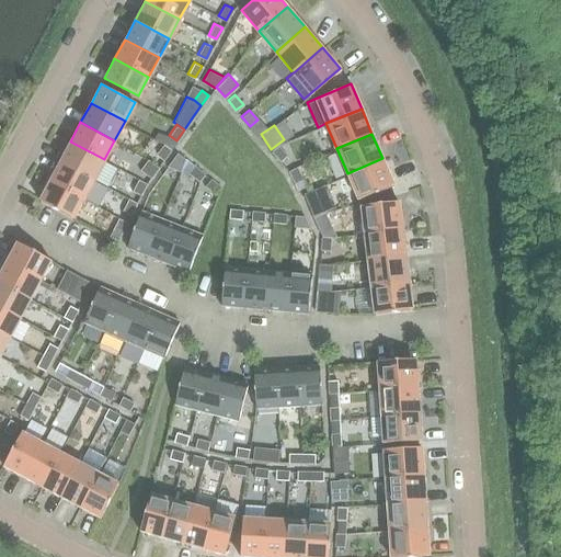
[(70,141),(59,160),(93,179),(104,159),(70,141)]
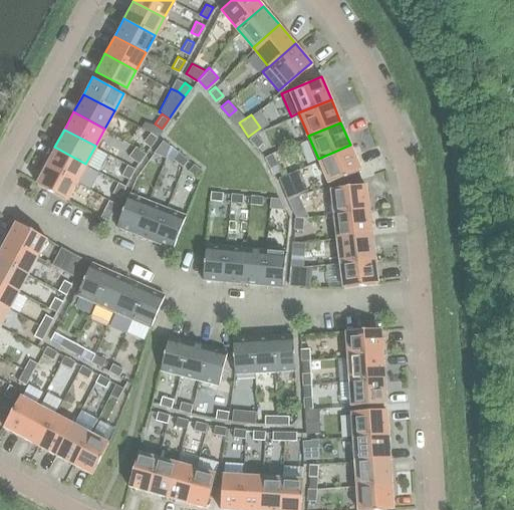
[(157,136),(150,131),(143,141),(149,145),(157,136)]
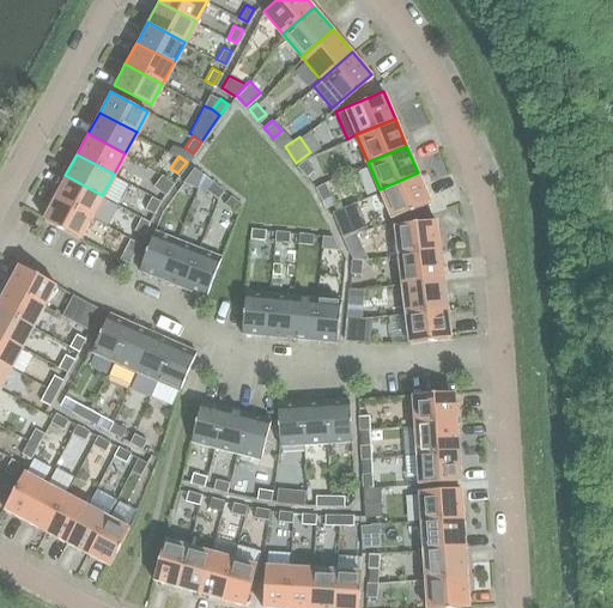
[(307,174),(314,168),(304,157),(297,164),(307,174)]
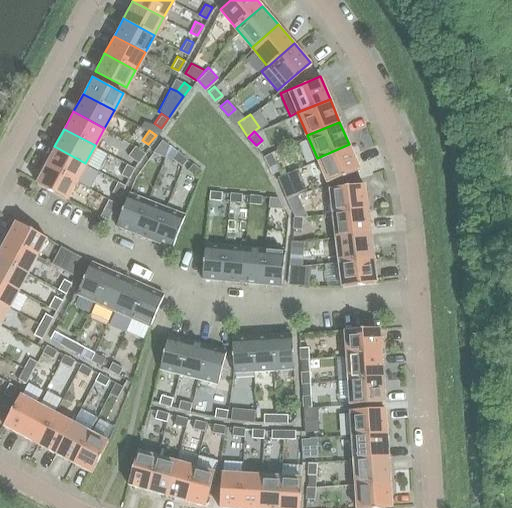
[(168,143),(161,138),(152,150),(156,152),(164,155),(168,143)]
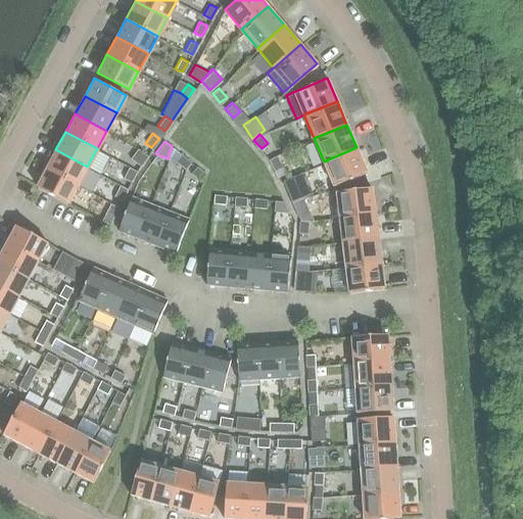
[(147,154),(138,147),(130,156),(140,163),(147,154)]
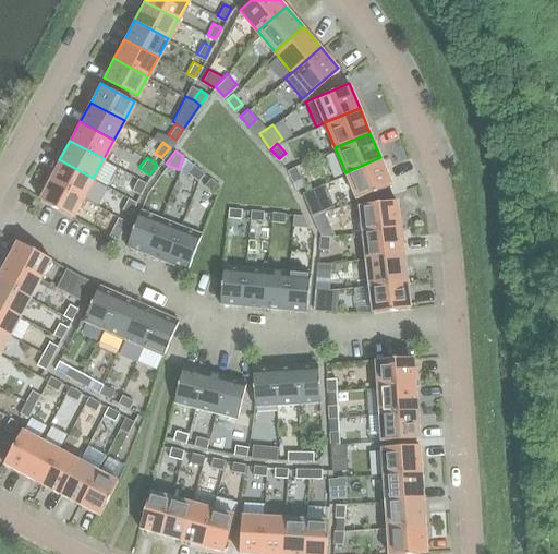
[(391,182),(380,157),(346,172),(355,197),(391,182)]
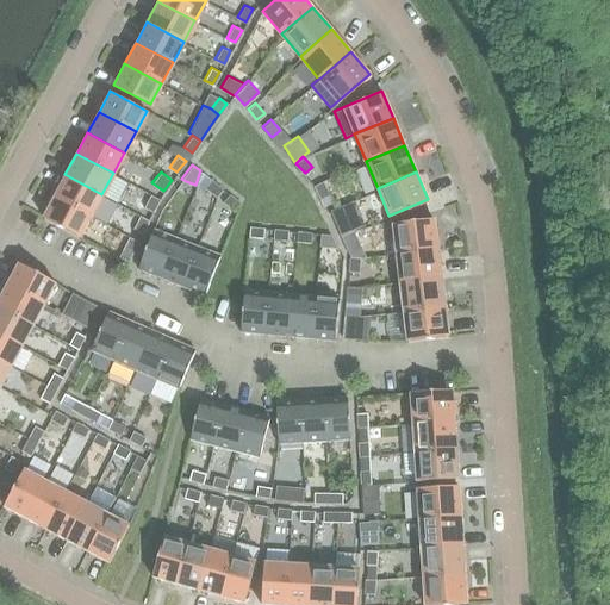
[(91,214),(101,194),(64,174),(54,195),(91,214)]
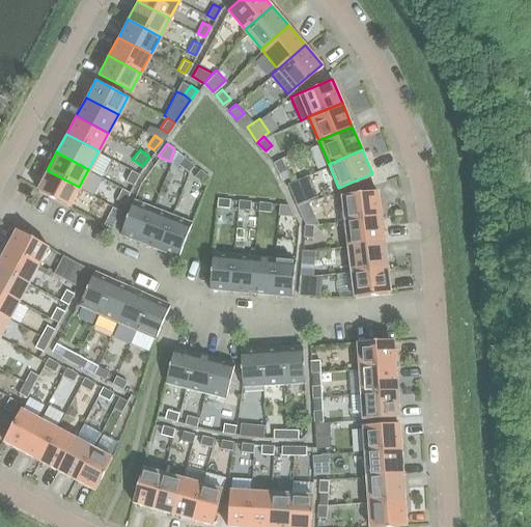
[(178,163),(188,170),(193,164),(184,156),(178,163)]
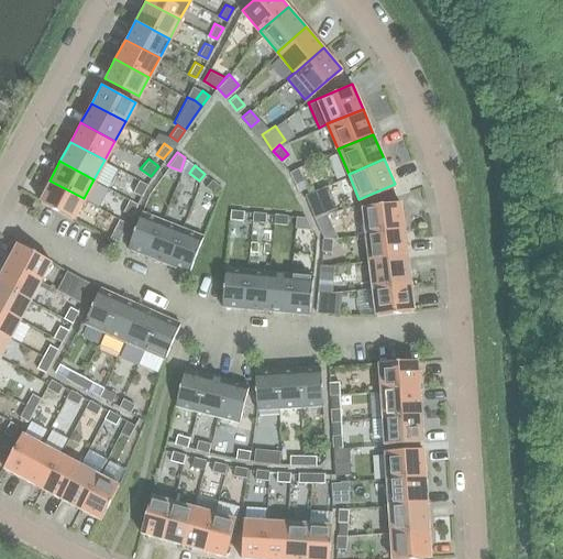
[(296,182),(304,177),(298,166),(289,170),(296,182)]
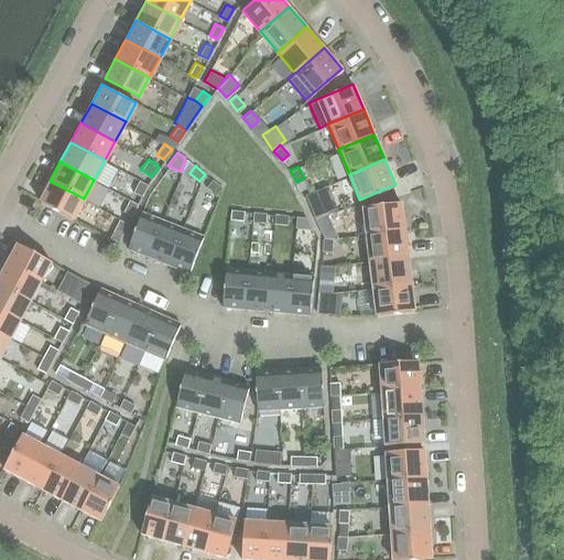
[(147,183),(139,179),(132,191),(141,194),(147,183)]
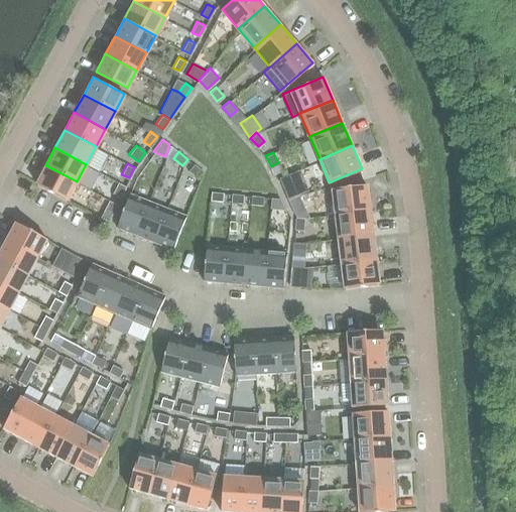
[(194,163),(188,169),(198,177),(203,170),(194,163)]
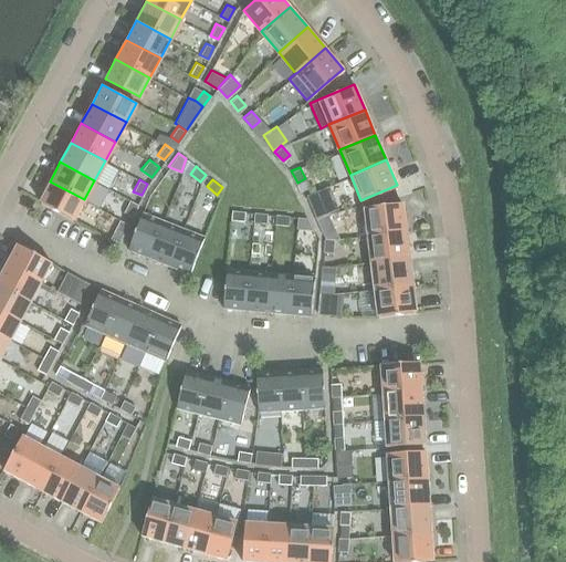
[(40,200),(74,219),(84,199),(50,181),(40,200)]
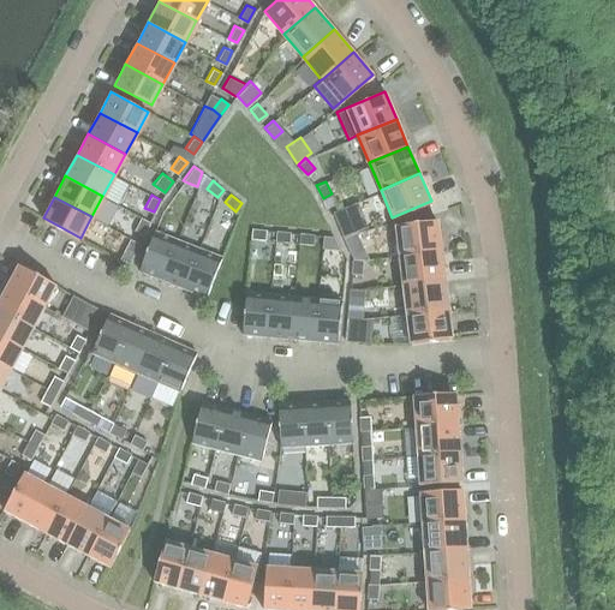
[(353,231),(344,205),(333,210),(342,235),(353,231)]
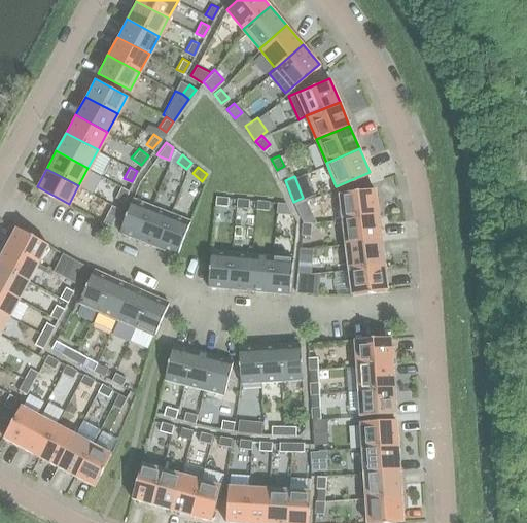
[(128,188),(120,185),(114,196),(123,200),(128,188)]
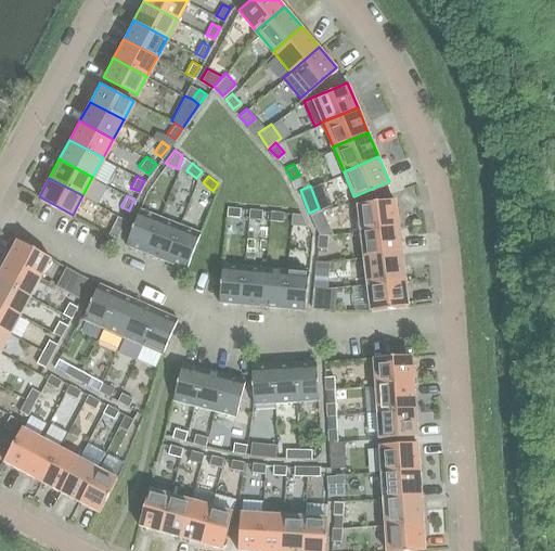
[(356,202),(360,229),(397,225),(394,197),(356,202)]
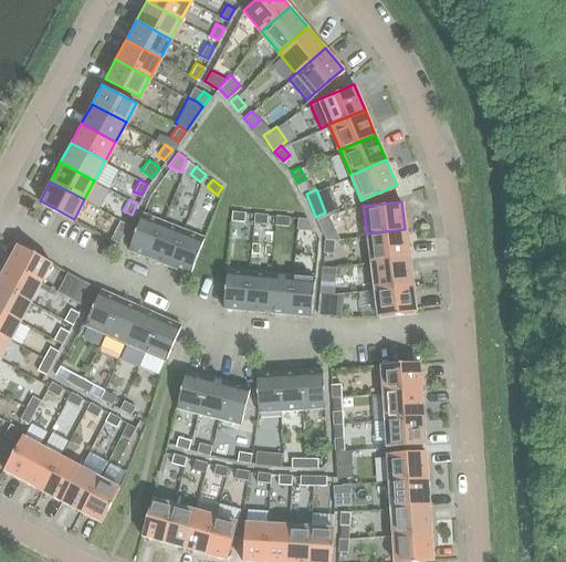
[(230,219),(243,220),(244,210),(231,209),(230,219)]
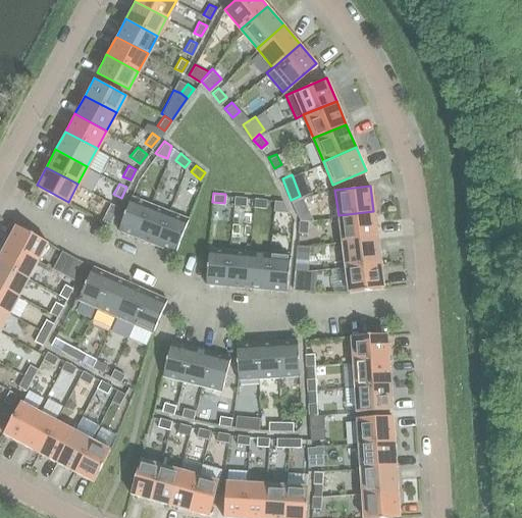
[(117,228),(137,236),(150,202),(131,195),(117,228)]
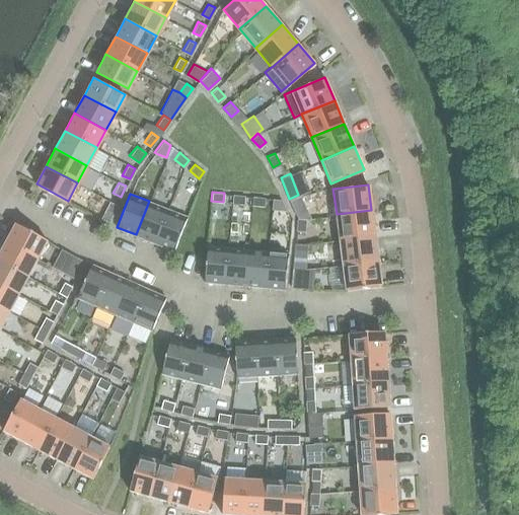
[(232,194),(231,202),(243,203),(244,195),(232,194)]
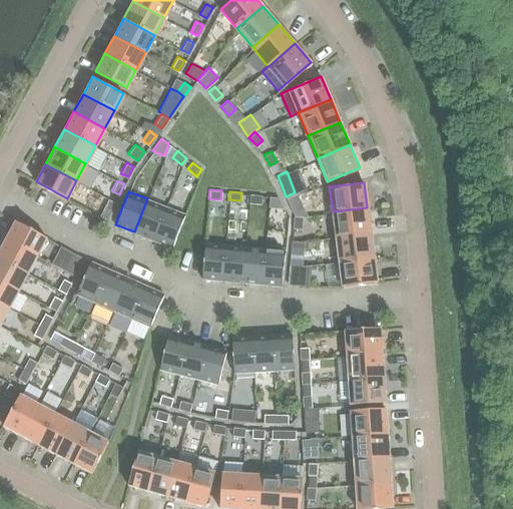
[(249,193),(248,201),(261,202),(262,194),(249,193)]
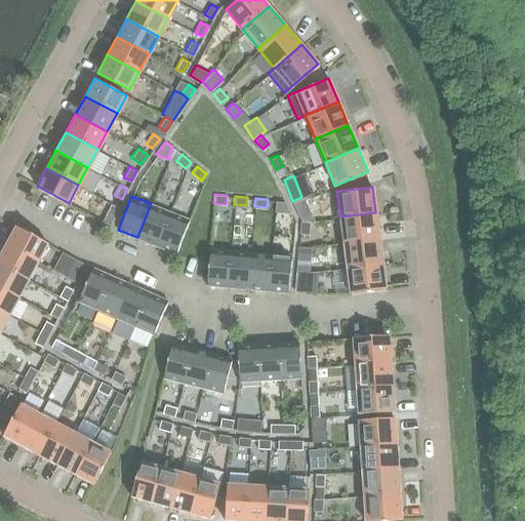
[(292,202),(298,215),(307,211),(300,199),(292,202)]
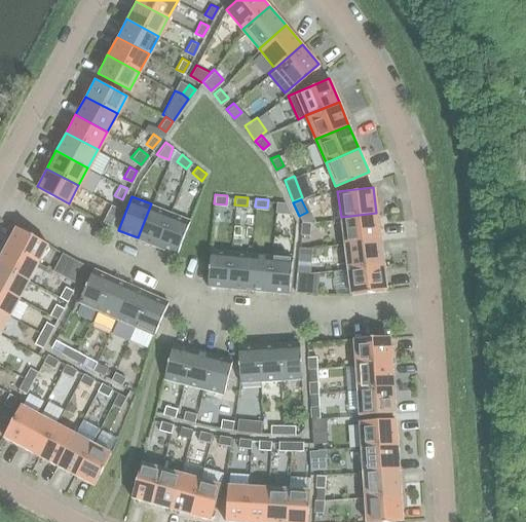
[(286,201),(276,200),(275,211),(290,212),(286,201)]
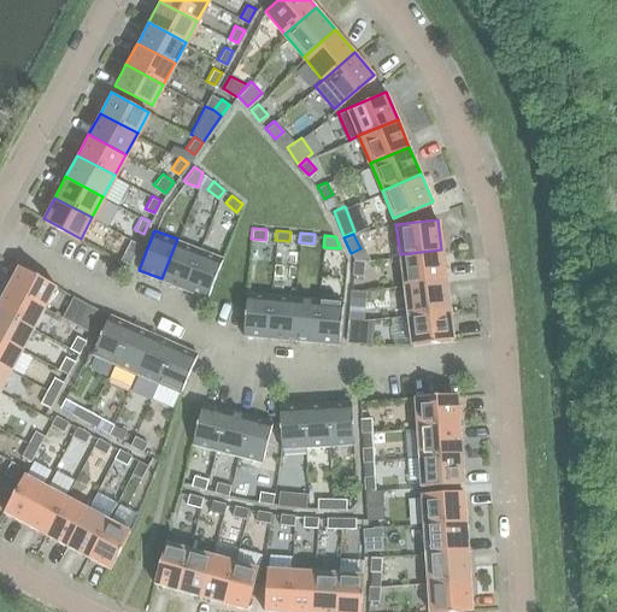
[(139,242),(130,237),(123,251),(133,256),(139,242)]
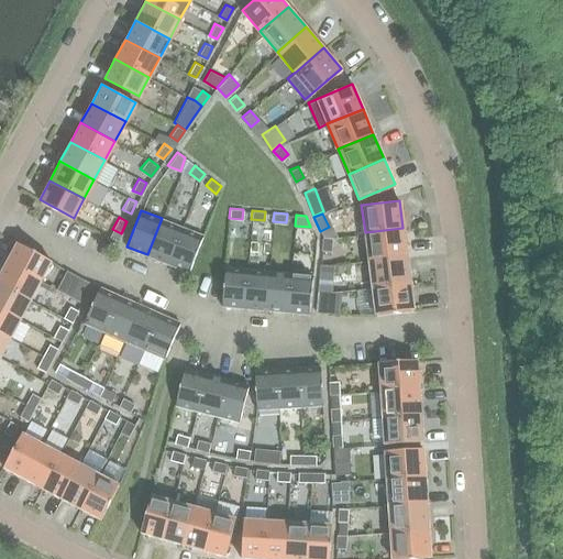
[(162,218),(147,254),(167,262),(181,227),(162,218)]
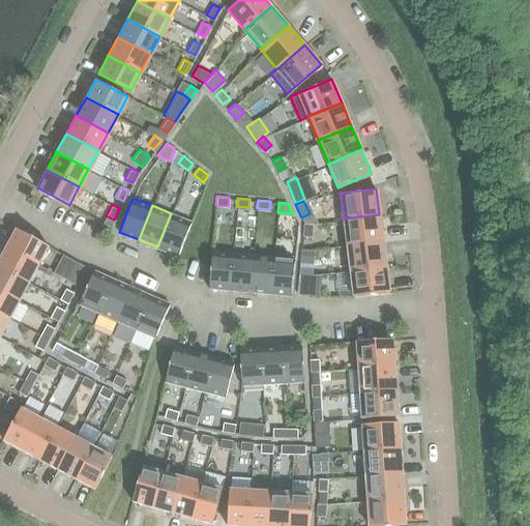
[(171,213),(157,246),(177,255),(177,254),(190,221),(171,213)]
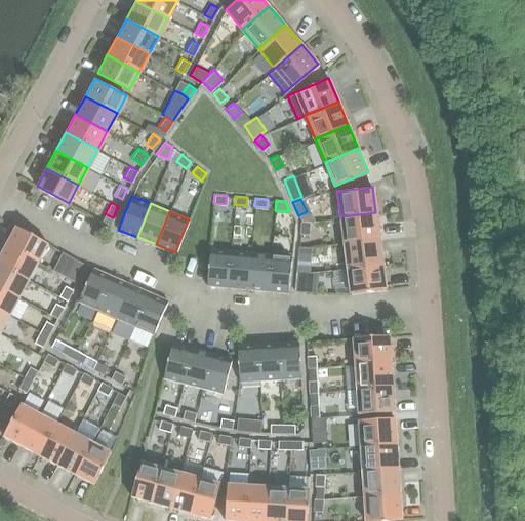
[(375,212),(340,216),(344,241),(378,237),(375,212)]
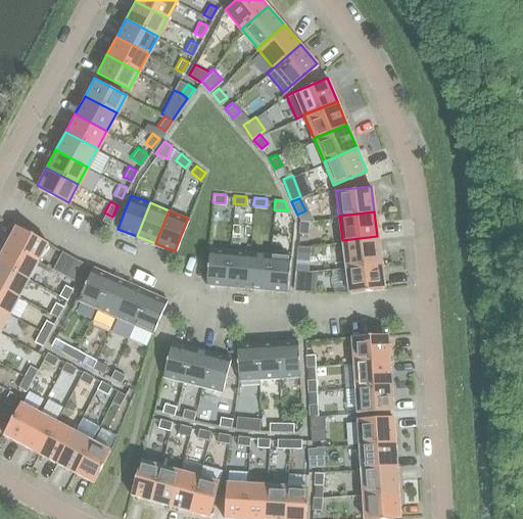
[(298,231),(307,232),(308,220),(299,220),(298,231)]
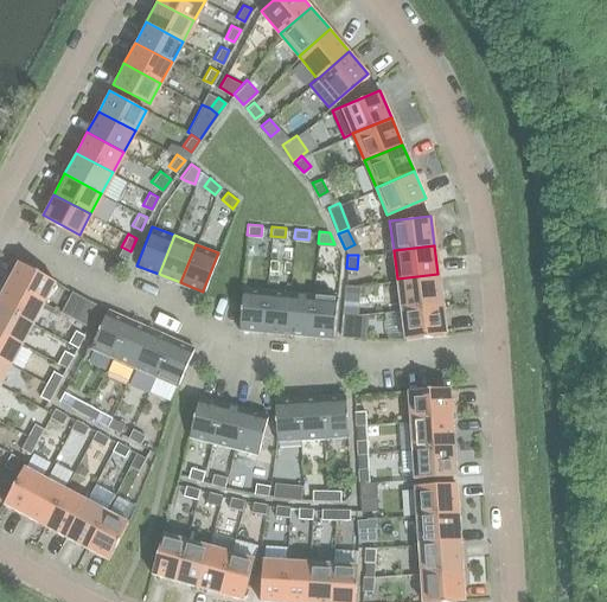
[(55,280),(18,261),(7,281),(44,301),(55,280)]
